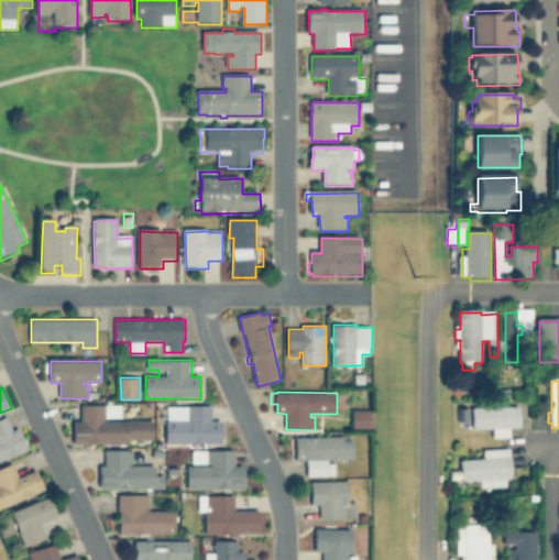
[(110,418),(106,418),(106,420),(154,421),(154,423),(154,440),(130,440),(130,445),(75,445),(75,423),(75,421),(83,421),(83,405),(122,406),(122,418),(110,418)]
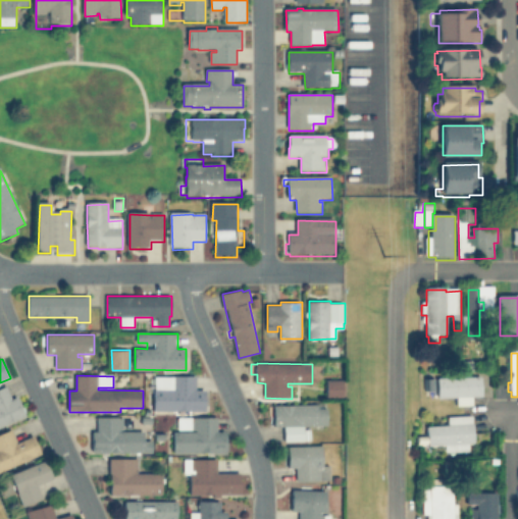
[(482,396),(474,397),(474,398),(474,406),(473,406),(459,406),(459,397),(439,398),(438,378),(438,377),(458,376),(463,376),(482,375),(483,396),(482,396)]
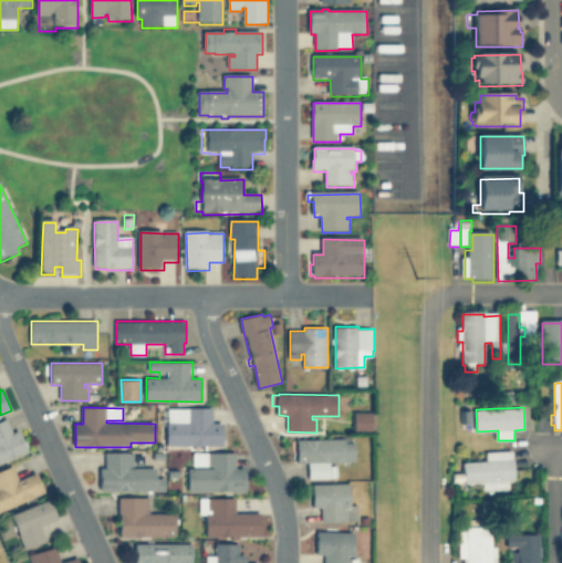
[(214,409),(214,423),(224,424),(224,446),(168,446),(168,424),(168,423),(169,423),(169,409),(169,408),(214,408),(214,409)]
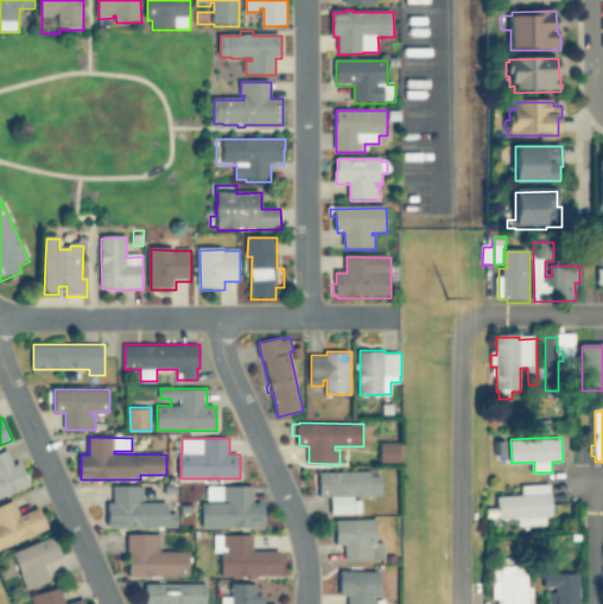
[(507,456),(496,456),(496,443),(507,442),(507,456)]
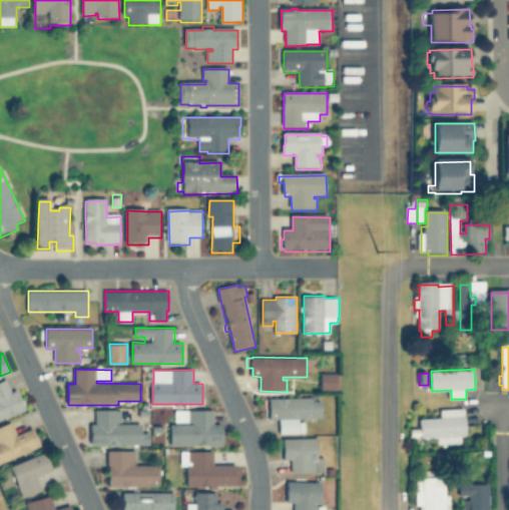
[(339,376),(339,391),(322,392),(322,375),(322,374),(339,374),(339,376)]
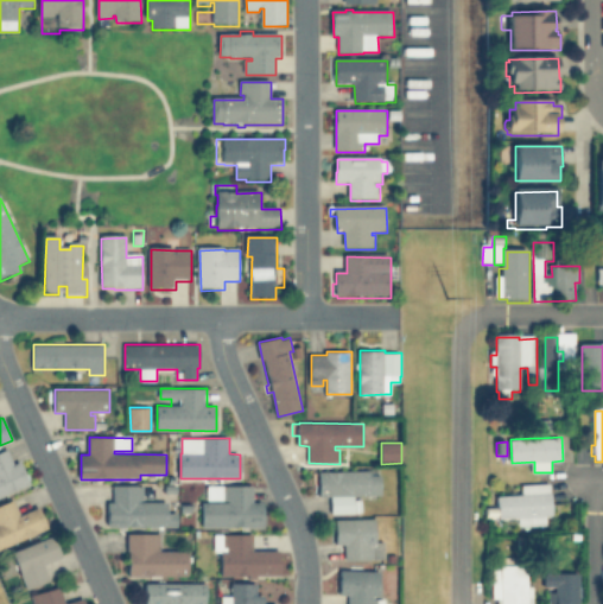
[(30,484),(0,497),(0,452),(8,449),(16,464),(21,462),(26,472),(30,471),(35,483),(30,484)]
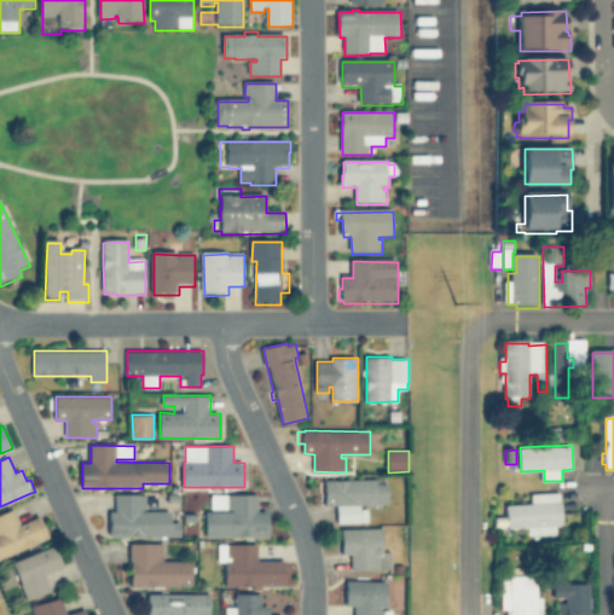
[(389,505),(361,505),(361,510),(370,510),(370,522),(361,522),(361,523),(339,523),(339,506),(339,505),(326,506),(326,494),(322,494),(322,482),(326,482),(326,481),(378,480),(378,485),(389,485),(391,505),(389,505)]
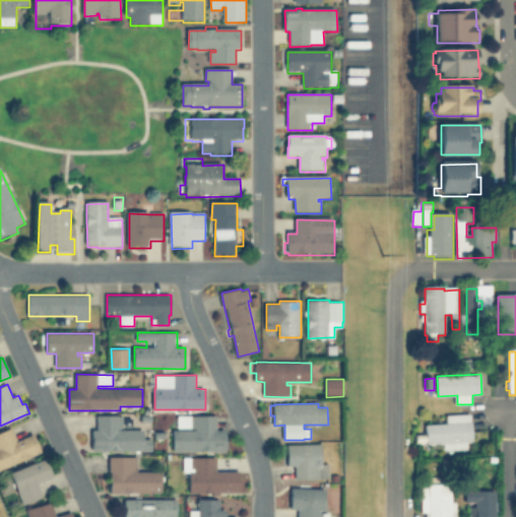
[(472,442),(468,442),(468,443),(468,449),(460,450),(460,451),(460,455),(445,455),(445,451),(445,443),(428,444),(427,426),(427,425),(447,424),(448,424),(448,416),(448,415),(471,414),(472,422),(474,442),(472,442)]
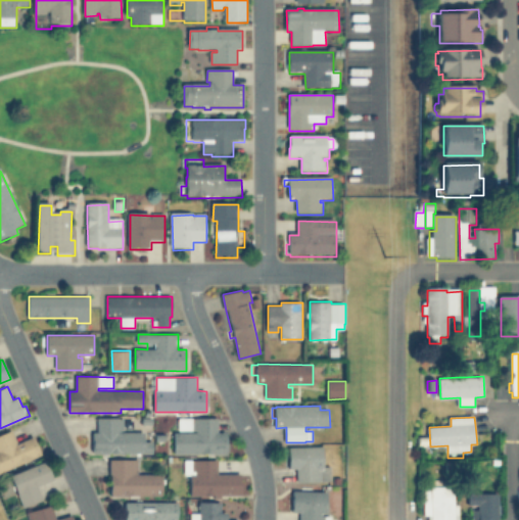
[(120,419),(125,419),(125,420),(125,430),(122,430),(122,431),(122,432),(145,432),(145,441),(153,441),(153,442),(153,454),(94,454),(94,432),(98,432),(98,418),(120,418),(120,419)]
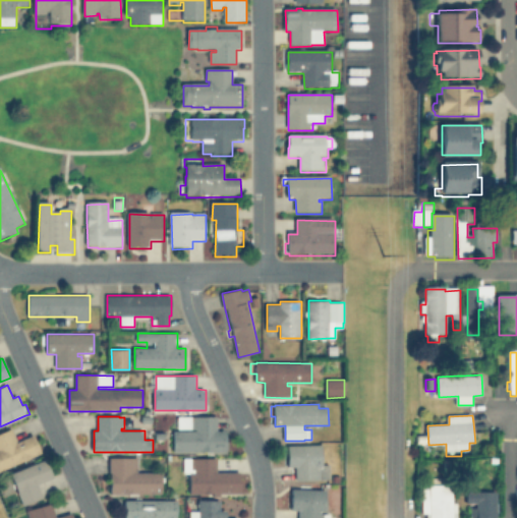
[(226,445),(226,452),(174,452),(175,433),(175,432),(191,432),(196,432),(196,428),(191,428),(179,428),(179,416),(218,417),(218,430),(226,430),(226,445)]
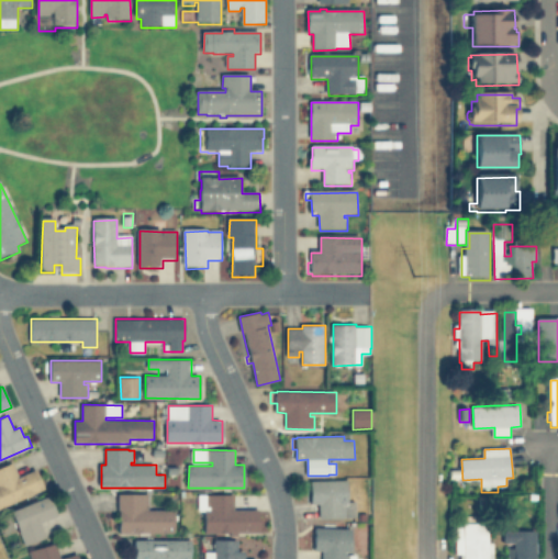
[(45,489),(0,509),(0,468),(14,462),(20,477),(37,469),(46,489),(45,489)]
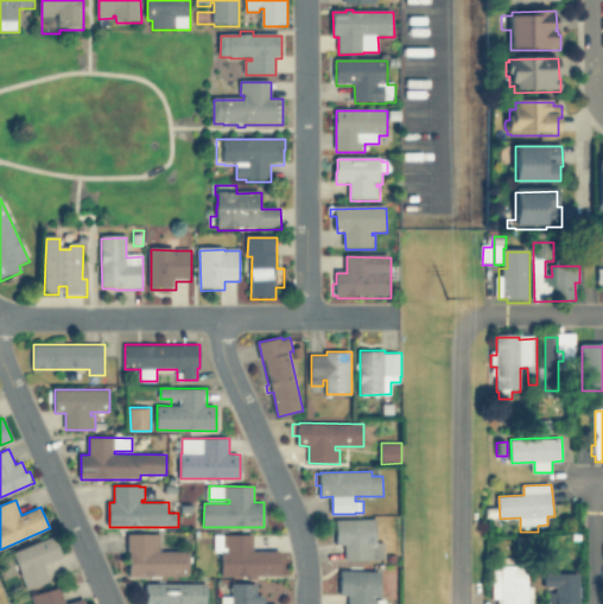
[(194,514),(182,514),(182,504),(194,504),(194,514)]
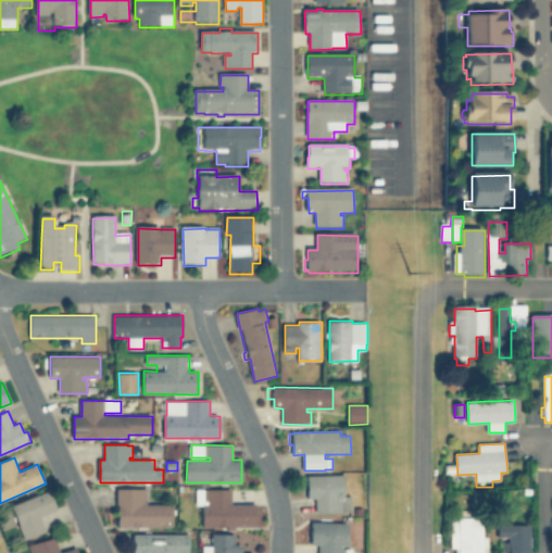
[(348,513),(317,514),(316,500),(316,499),(309,499),(309,491),(309,477),(309,476),(346,475),(346,497),(354,497),(354,513),(348,513)]
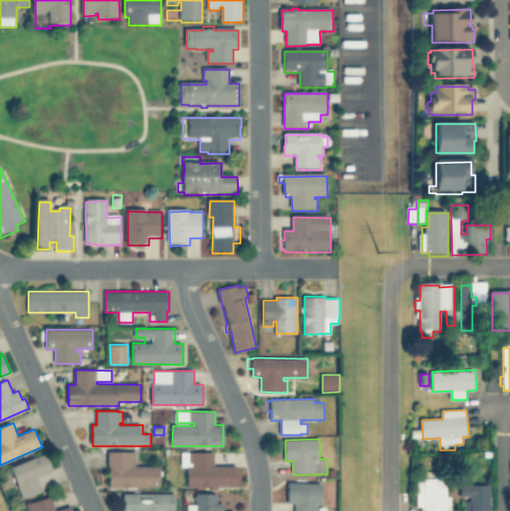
[(160,487),(140,488),(140,490),(130,490),(130,488),(130,487),(109,488),(108,468),(108,452),(137,451),(137,467),(160,466),(160,467),(160,471),(163,471),(163,476),(160,476),(160,487)]
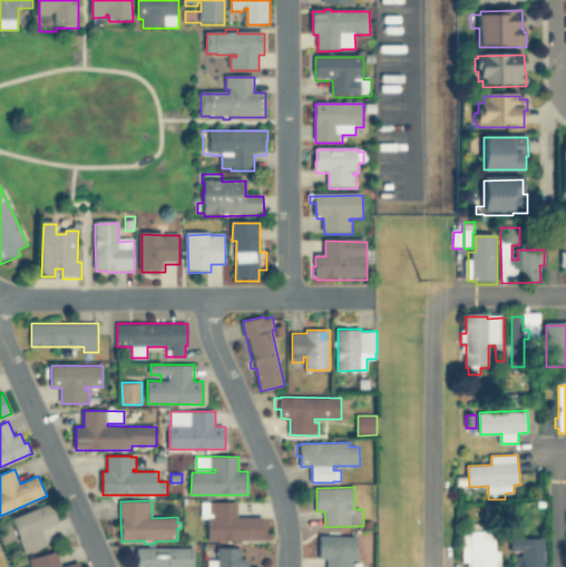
[(264,540),(242,540),(242,541),(242,545),(235,545),(235,541),(235,540),(208,540),(208,518),(202,518),(202,501),(238,501),(238,502),(238,517),(264,517),(264,540)]
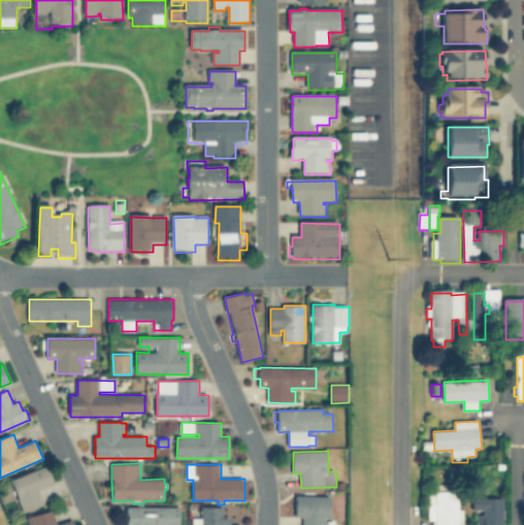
[(55,485),(39,491),(40,492),(45,504),(44,505),(26,513),(12,481),(12,480),(48,465),(56,484),(55,485)]
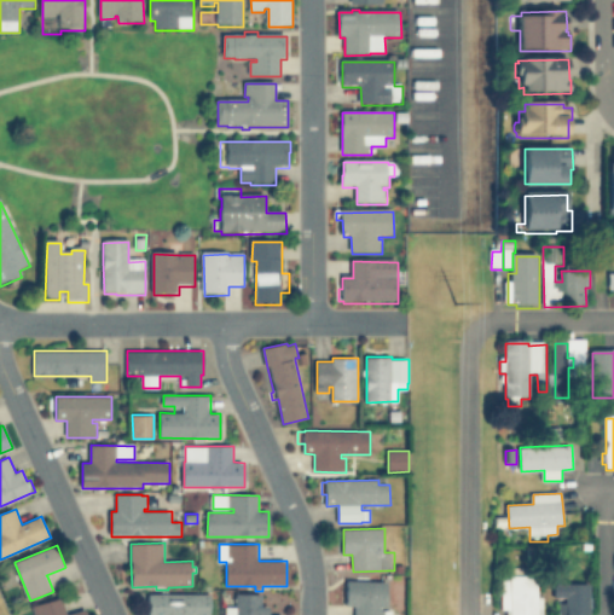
[(508,614),(508,607),(508,603),(511,603),(511,578),(511,568),(525,568),(526,576),(538,576),(538,596),(544,596),(544,614),(508,614)]
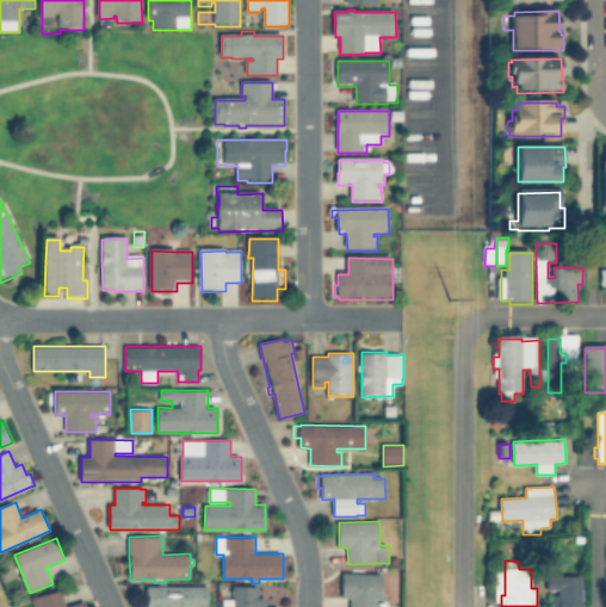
[(383,600),(377,600),(377,602),(388,604),(388,606),(351,606),(352,598),(342,598),(344,574),(354,574),(354,569),(368,570),(368,574),(384,575),(383,600)]
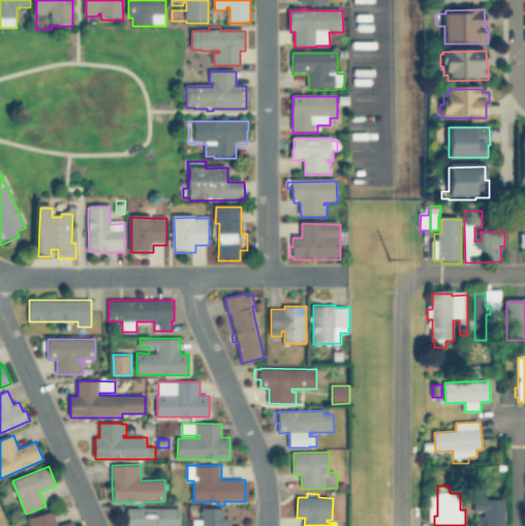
[(507,521),(505,521),(505,522),(505,525),(479,525),(479,516),(485,516),(485,512),(474,512),(474,500),(474,499),(505,499),(505,512),(507,512),(507,521)]
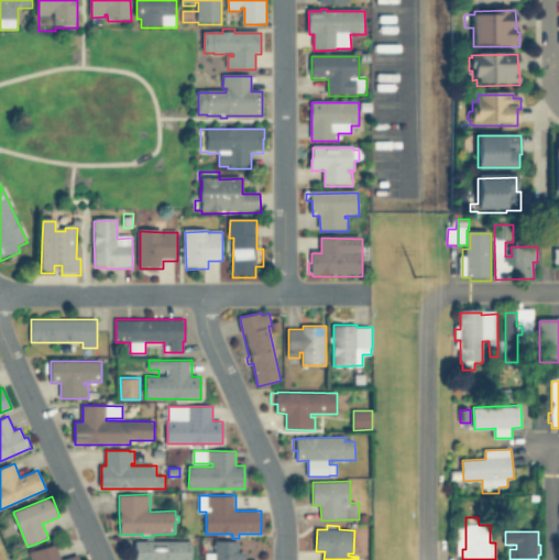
[(193,551),(192,551),(192,553),(192,559),(136,559),(136,542),(136,540),(193,541),(193,551)]
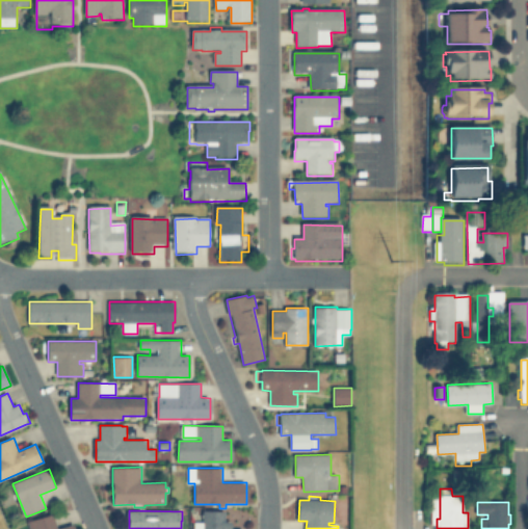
[(194,528),(194,522),(204,523),(204,511),(204,510),(226,511),(226,512),(226,521),(232,522),(232,528),(194,528)]
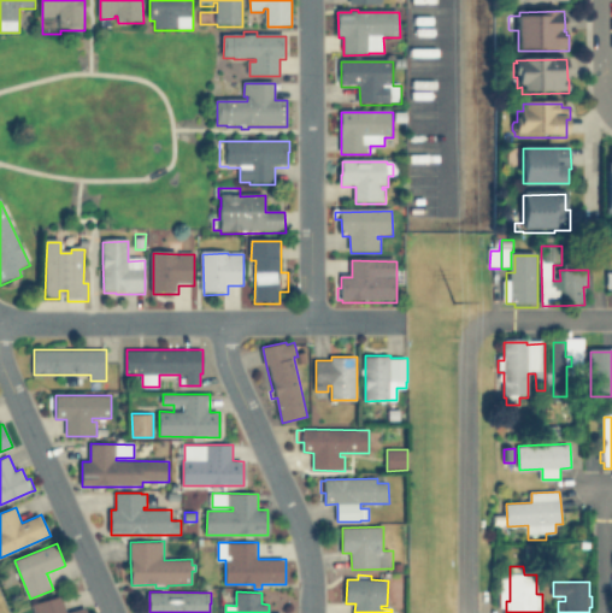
[(35,612),(34,605),(63,595),(69,612),(72,612),(87,607),(88,612),(35,612)]
